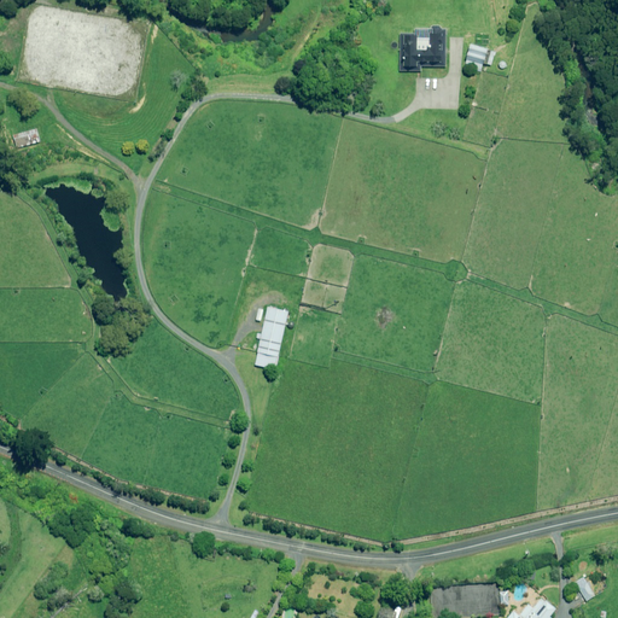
[(444,68),(441,29),(438,29),(435,25),(430,25),(427,29),(426,35),(425,51),(412,51),(412,34),(397,34),(397,71),(418,71),(418,68),(444,68)]
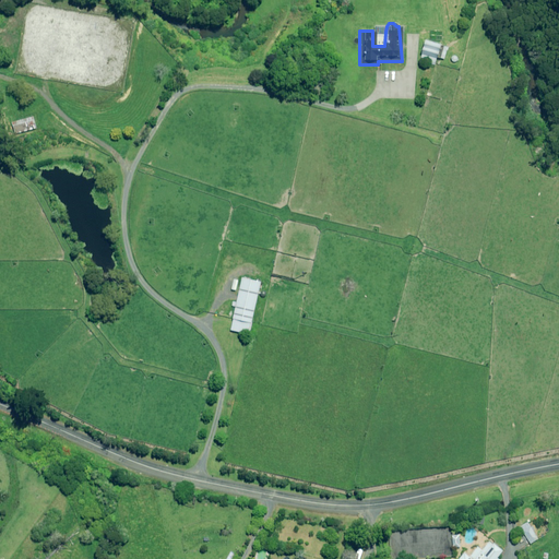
[(421,40),(418,54),(420,54),(419,58),(425,60),(424,62),(432,64),(438,45),(421,40)]
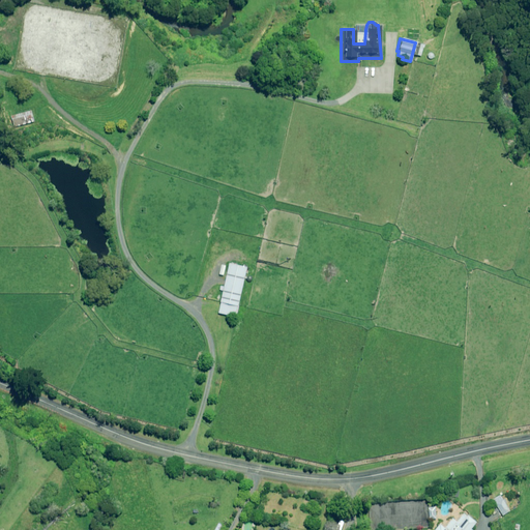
[(248,268),(231,264),(219,314),(237,318),(248,268)]
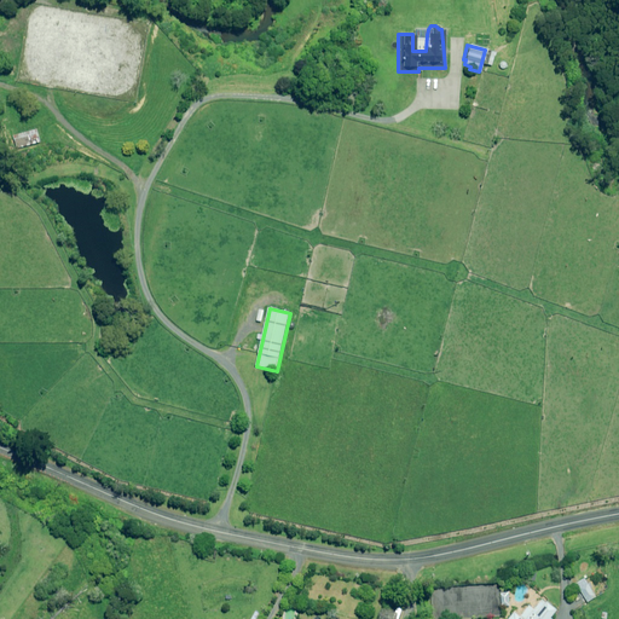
[(597,597),(585,577),(576,583),(588,603),(597,597)]
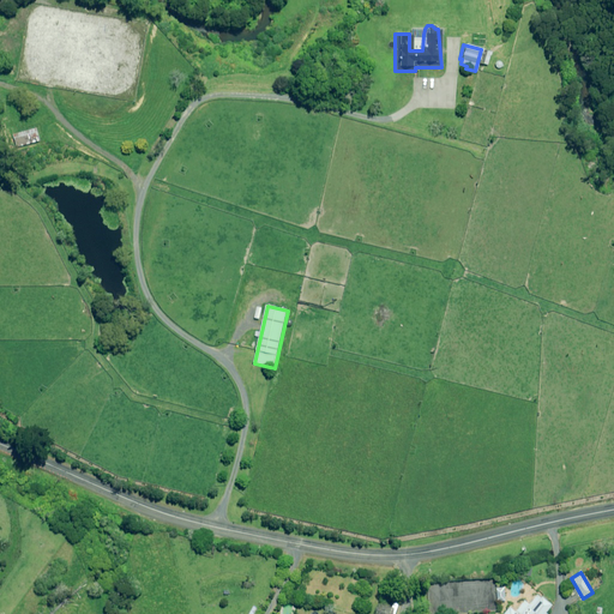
[(554,606),(543,597),(539,594),(530,603),(525,600),(517,612),(512,607),(505,613),(548,613),(547,613),(554,606)]
